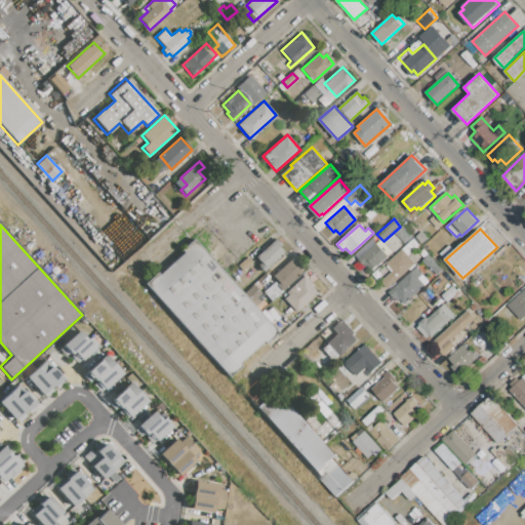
[(415,236),(421,231),(428,238),(421,243),(415,236)]
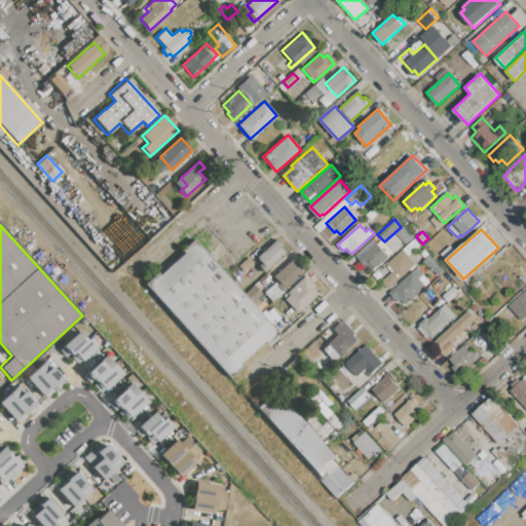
[(145,284),(195,239),(243,295),(256,308),(275,331),(226,375),(145,284)]
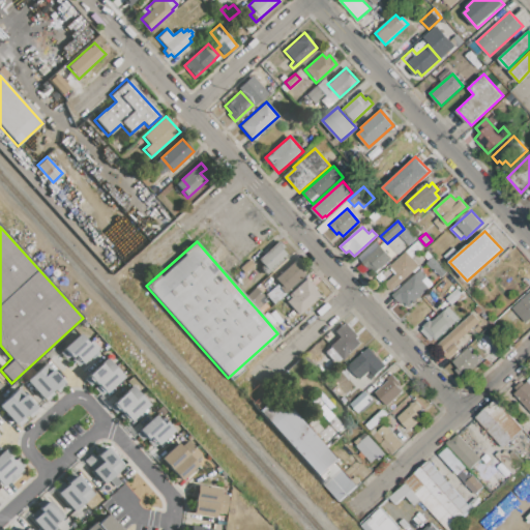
[(376,241),(390,258),(376,271),(372,267),(370,269),(358,257),(376,241)]
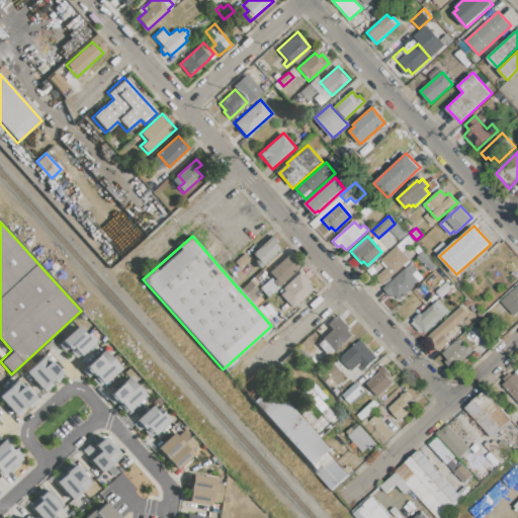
[(252,254),(271,238),(280,249),(262,265),(252,254)]
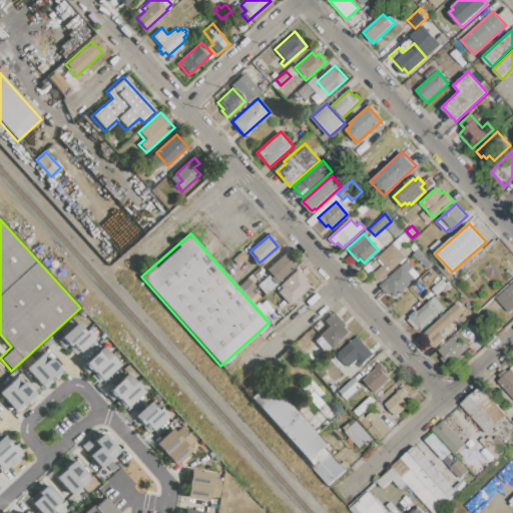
[(394,243),(406,257),(378,281),(373,275),(385,265),(378,258),(394,243)]
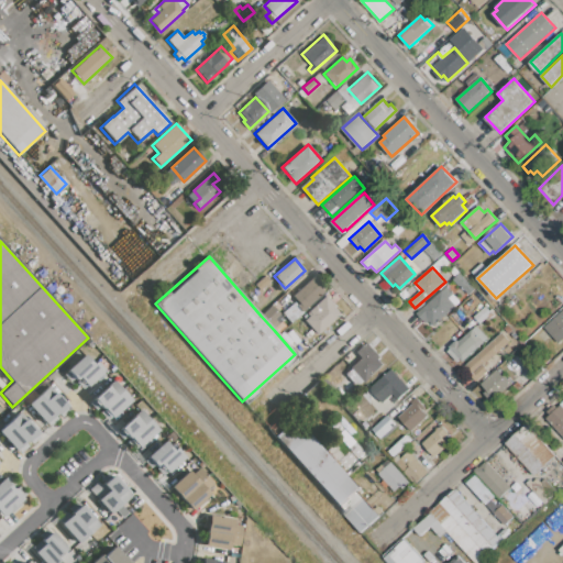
[(293,296),(315,276),(323,287),(321,289),(323,291),(300,311),(297,307),(299,305),(293,296)]
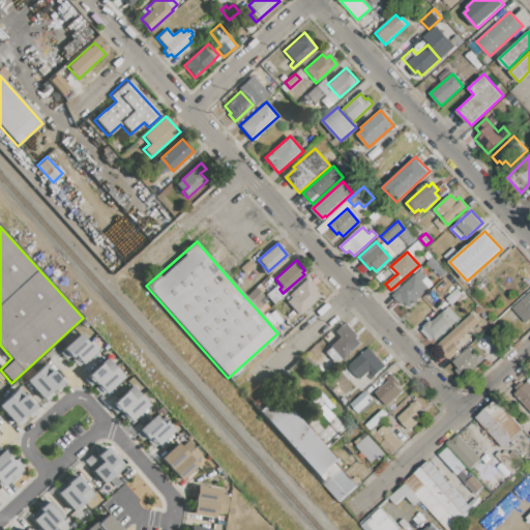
[(239,268),(248,261),(254,266),(244,274),(239,268)]
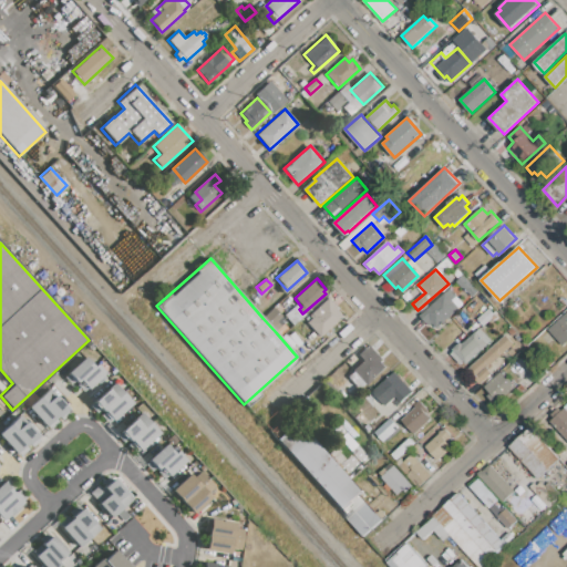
[(464,286),(470,281),(476,289),(471,294),(464,286)]
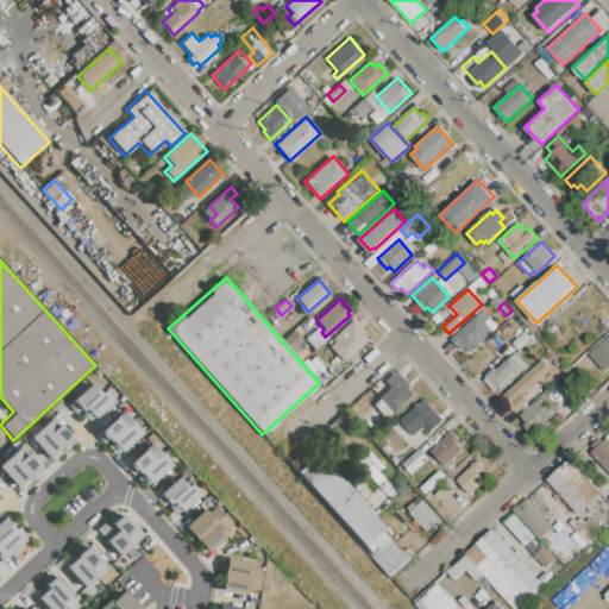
[(483,309),(490,318),(485,322),(493,331),(469,352),(464,346),(460,350),(450,338),(483,309)]
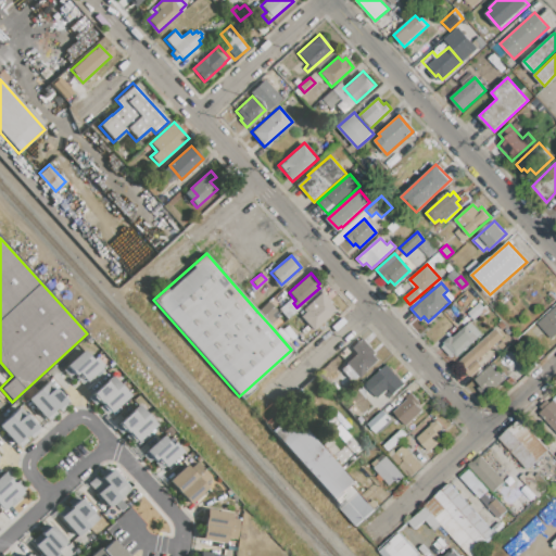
[(298,314),(321,292),(330,302),(329,303),(336,311),(313,331),(298,314)]
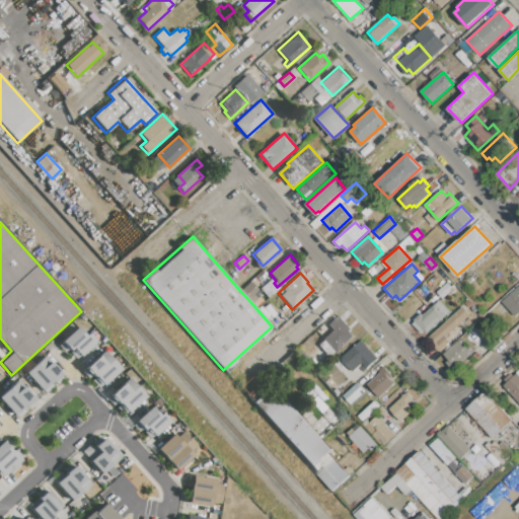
[(252,304),(240,291),(251,281),(261,292),(255,296),(257,299),(252,304)]
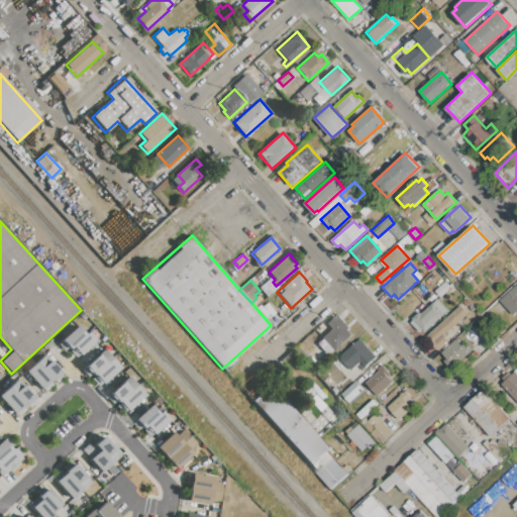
[(412,290),(422,281),(428,288),(418,297),(412,290)]
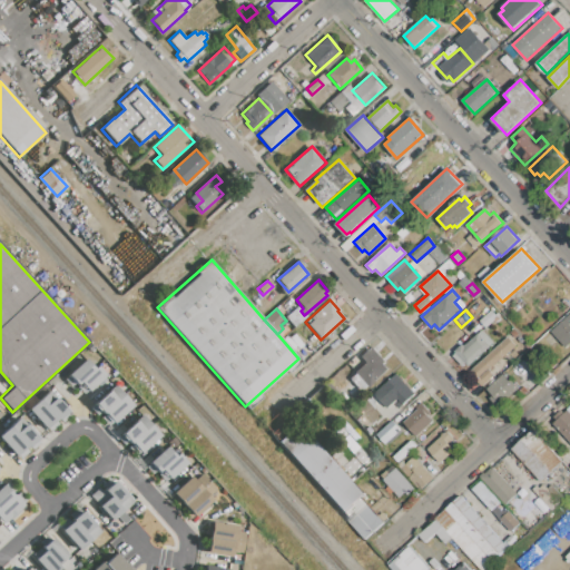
[(481,321),(492,311),(498,317),(487,327),(481,321)]
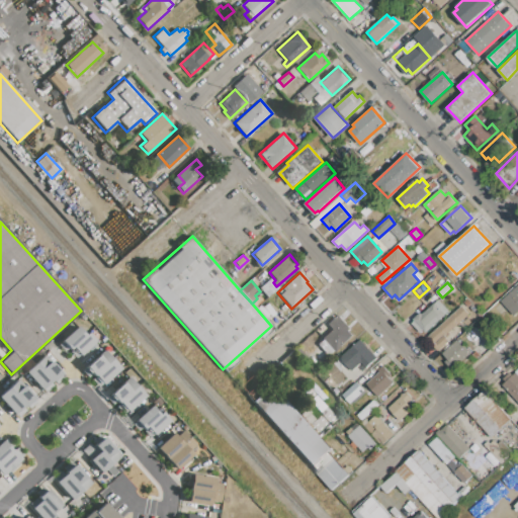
[(501,300),(517,284),(517,312),(514,316),(501,300)]
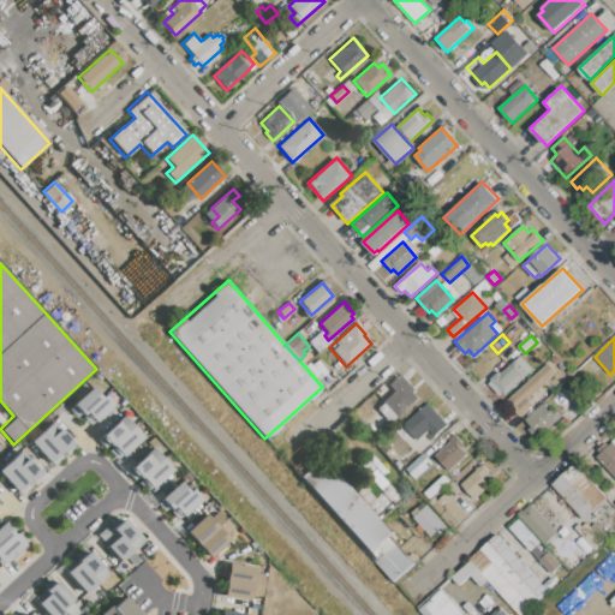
[(520,356),(533,370),(506,395),(502,392),(497,395),(488,384),(520,356)]
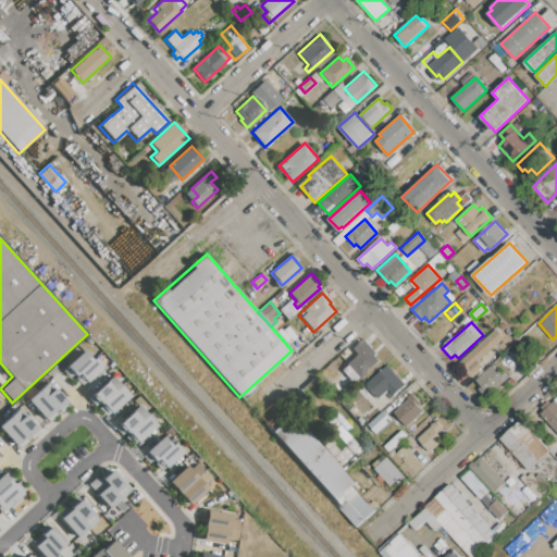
[(459,362),(497,329),(505,337),(478,361),(483,367),(471,376),(459,362)]
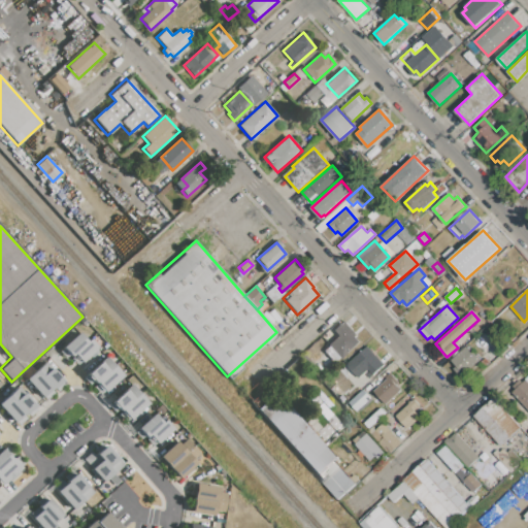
[(329,344),(338,336),(333,331),(344,321),(357,335),(355,336),(360,341),(340,358),(329,344)]
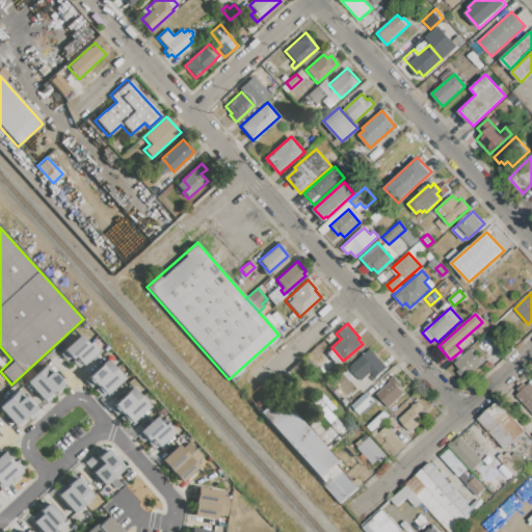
[(78,336),(86,344),(90,341),(99,350),(78,370),(72,363),(76,358),(75,356),(71,360),(70,358),(67,361),(59,353),(78,336)]
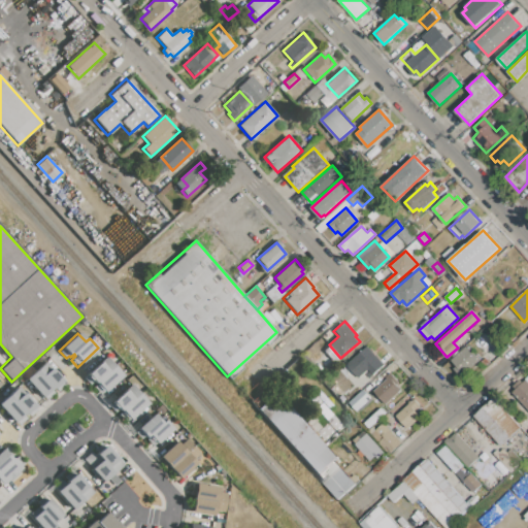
[(452,359),(467,344),(481,360),(461,377),(454,368),(458,365),(452,359)]
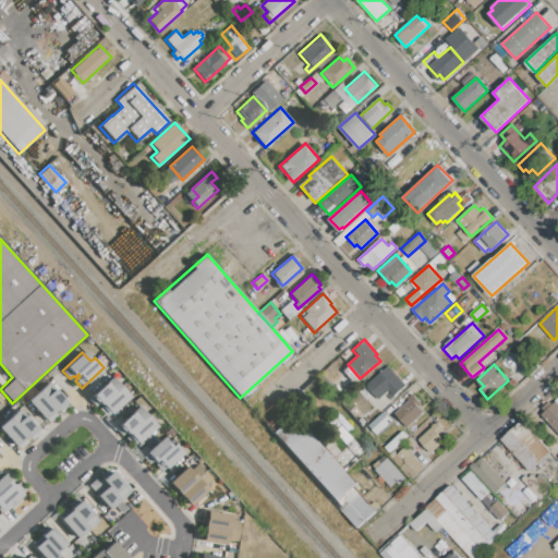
[(366,385),(388,366),(405,386),(393,396),(389,390),(379,400),(366,385)]
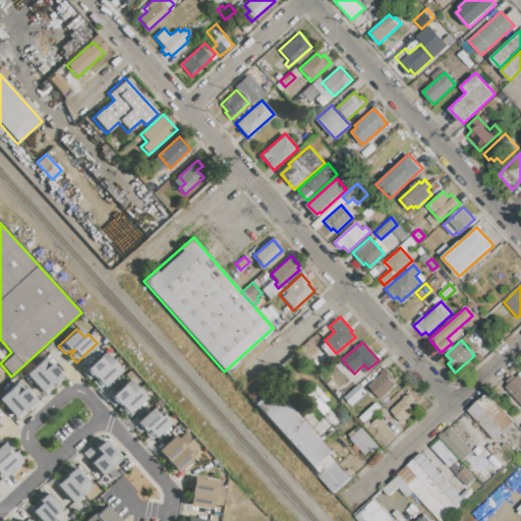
[(105,352),(121,370),(100,391),(92,383),(96,380),(95,379),(94,380),(85,370),(105,352)]
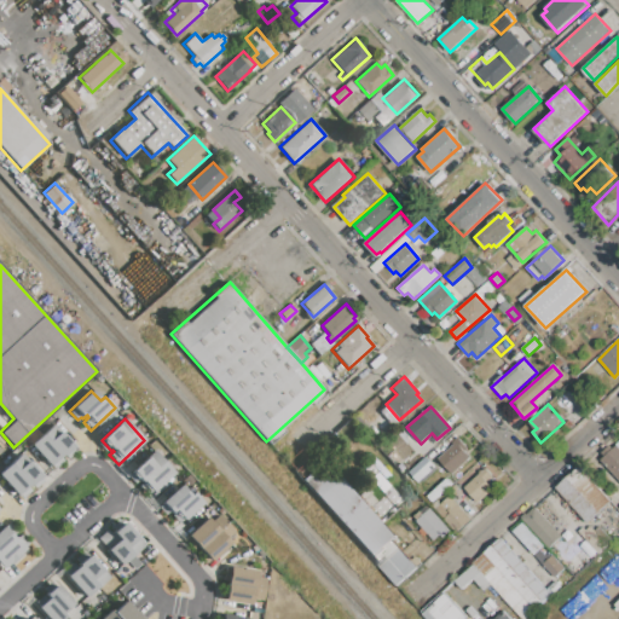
[(29,445),(53,423),(58,428),(59,427),(75,443),(71,446),(76,451),(68,458),(63,453),(59,457),(63,462),(55,469),(48,463),(47,464),(29,445)]
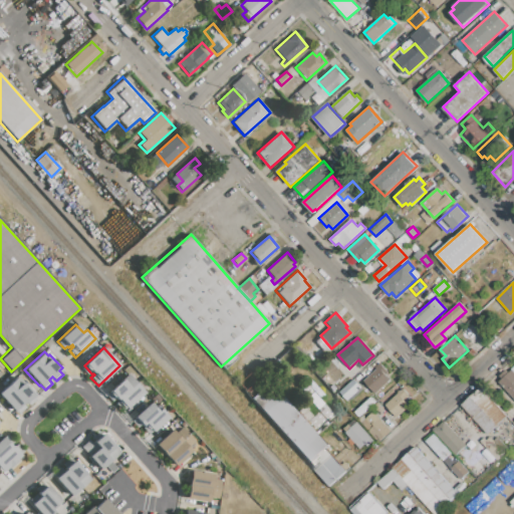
[(363,380),(376,368),(374,367),(379,363),(386,369),(382,372),(390,379),(374,393),(363,380)]
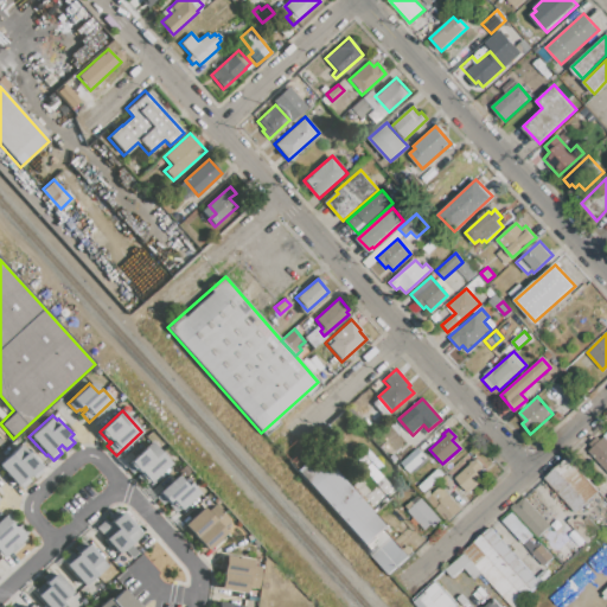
[(606,471),(588,451),(592,447),(589,443),(598,435),(601,440),(605,436),(606,439),(606,471)]
